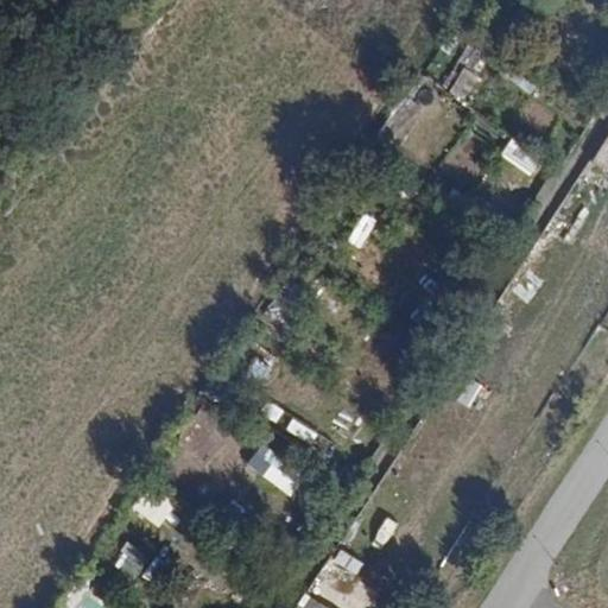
[(461,65),(450,93),(468,100),(479,73),(461,65)]
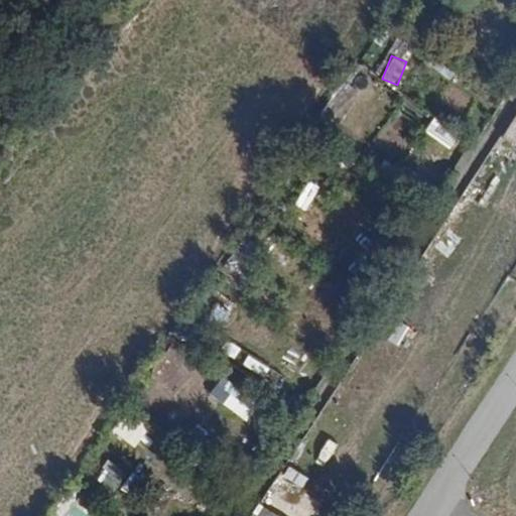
[(515,142),(515,139),(515,115),(504,135),(515,142)]
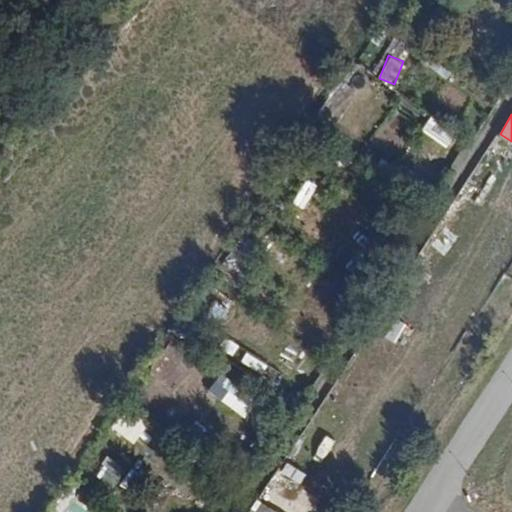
[(423,132),(446,142),(453,127),(429,117),(423,132)]
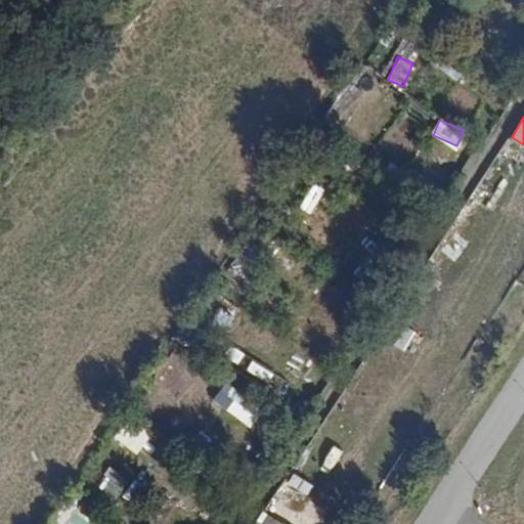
[(311,215),(326,189),(314,182),(299,208),(311,215)]
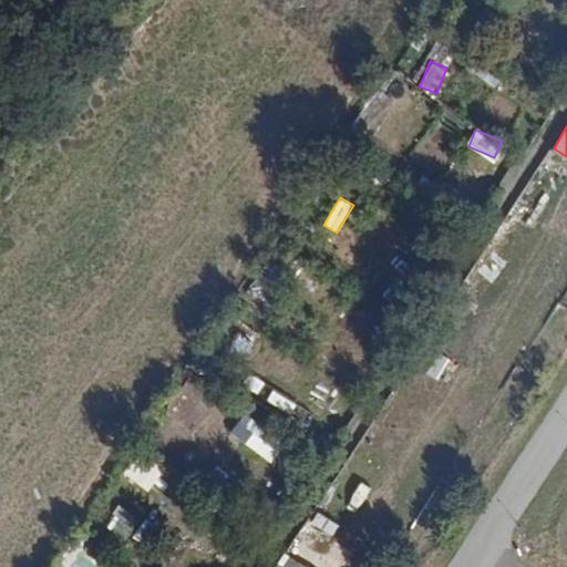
[(119,504),(104,526),(127,542),(142,519),(119,504)]
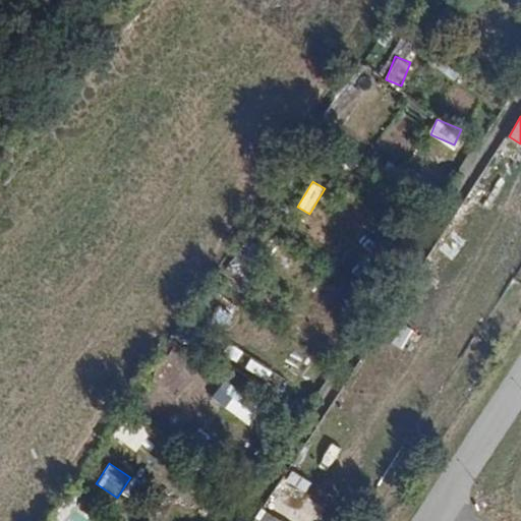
[(303,496),(312,482),(292,469),(284,483),(303,496)]
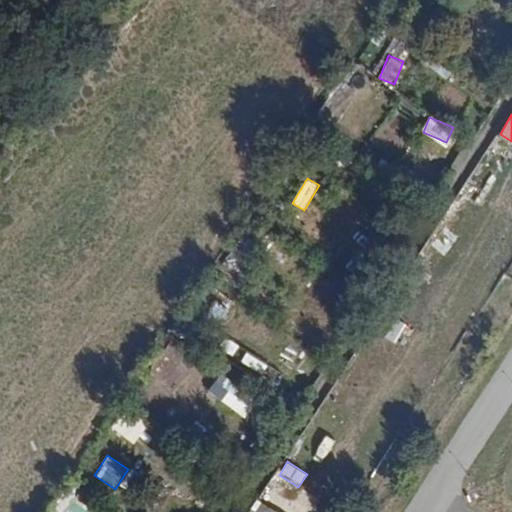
[(63,511),(93,511),(74,498),(63,511)]
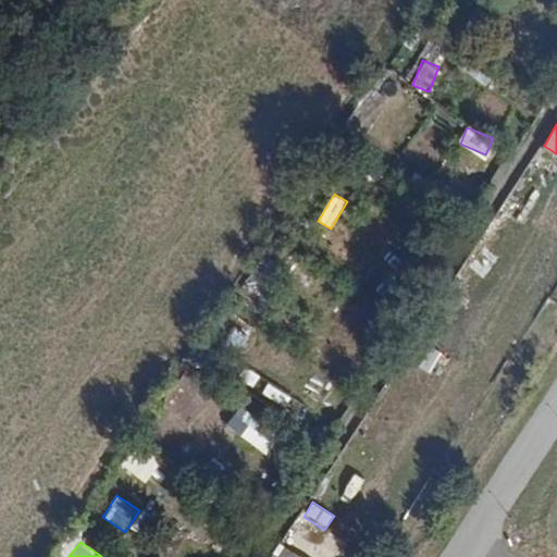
[(301,556),(280,545),(273,556),(301,556)]
